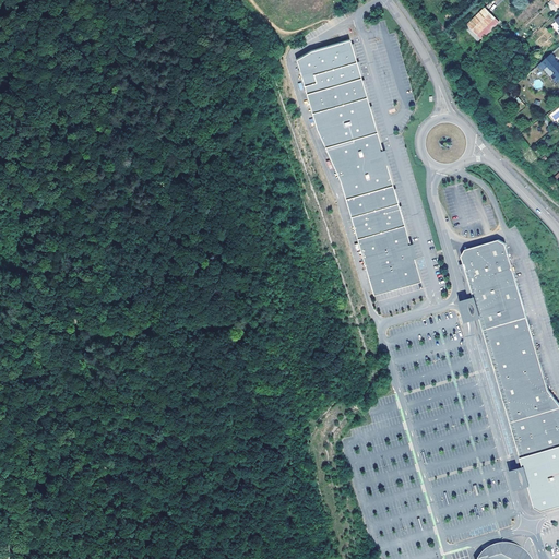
[(499,22),(486,8),(468,25),(482,39),(499,22)]
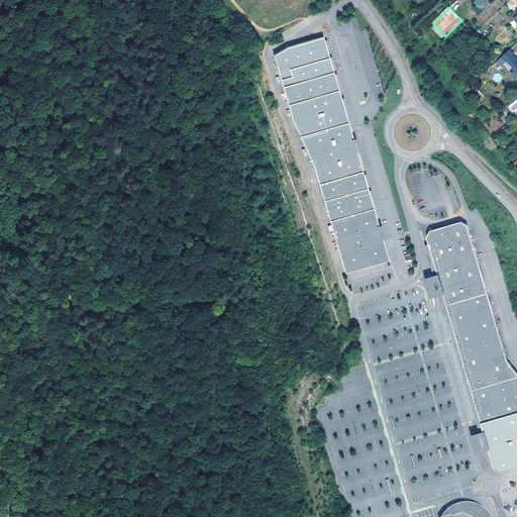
[(315,166),(320,184),(345,273),(389,260),(381,230),(371,197),(364,171),(355,144),(349,121),(344,104),(336,75),(330,55),(325,36),(289,46),(276,55),(293,118),(301,135),(315,166)]
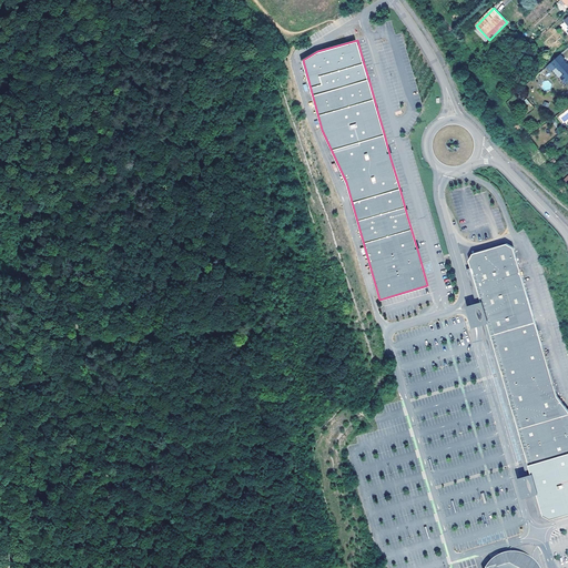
[(566,59),(561,54),(551,62),(556,68),(557,67),(564,74),(561,78),(567,84),(567,82),(567,63),(567,64),(564,61),(566,59)]
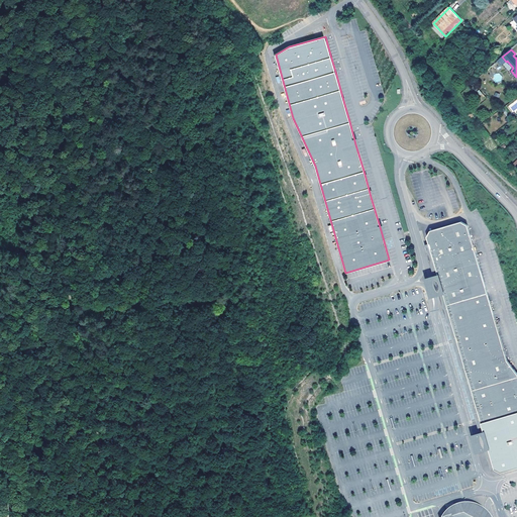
[(514,84),(506,90),(509,93),(516,88),(514,84)]
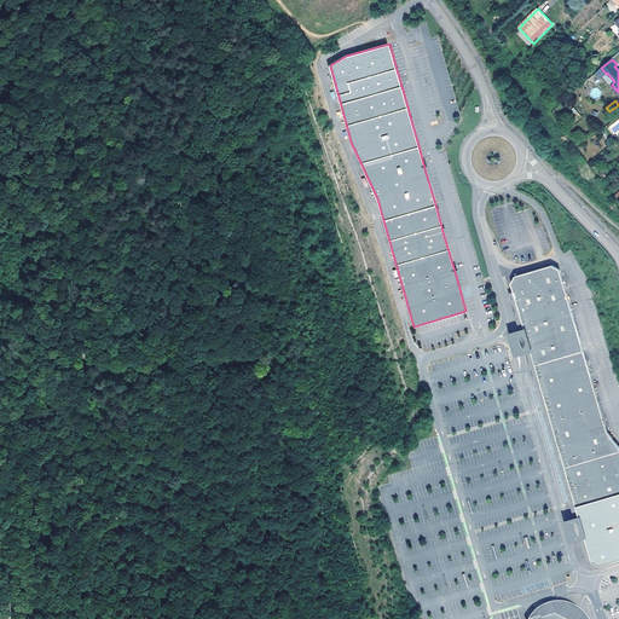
[(570,485),(572,495),(579,516),(582,526),(584,534),(586,544),(590,555),(591,559),(599,563),(618,557),(618,447),(607,432),(595,388),(586,362),(566,288),(560,270),(553,265),(515,276),(512,283),(514,291),(526,331),(527,336),(527,339),(531,348),(537,371),(539,377),(542,387),(560,451),(570,485)]
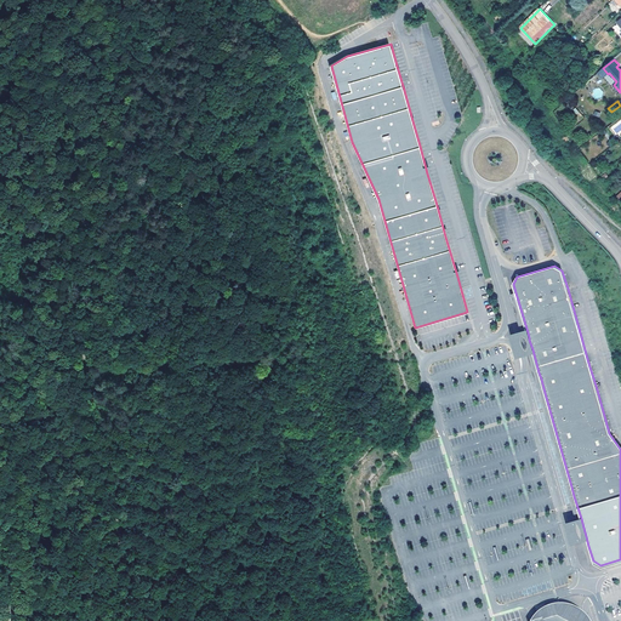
[(528,332),(516,292),(511,294),(523,334),(528,332)]
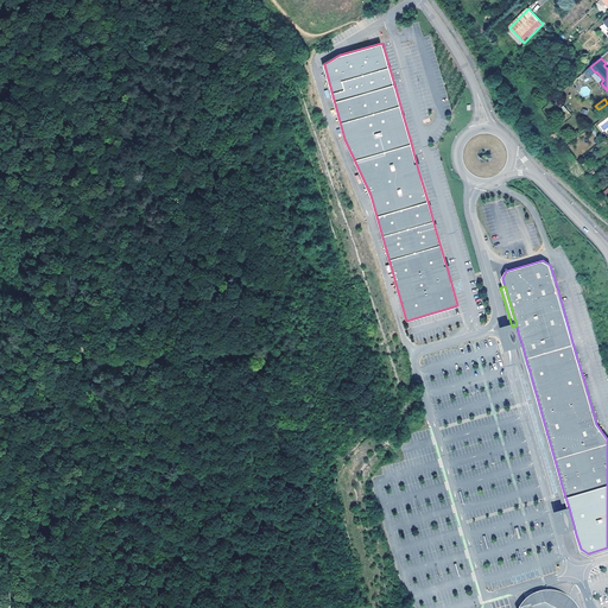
[(426,316),(428,322),(458,315),(456,309),(426,316)]
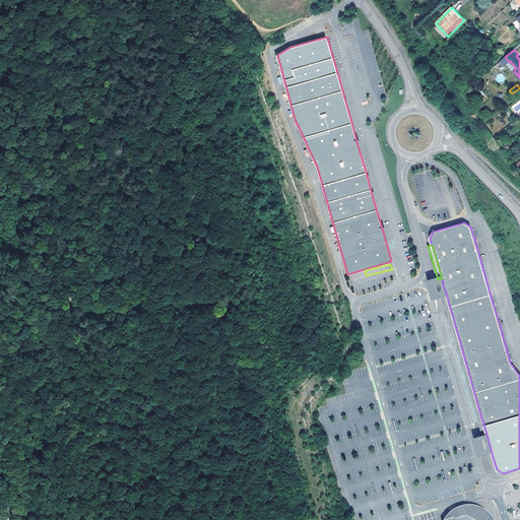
[(430,281),(434,297),(442,294),(446,293),(443,284),(443,282),(442,278),(438,279),(430,281)]
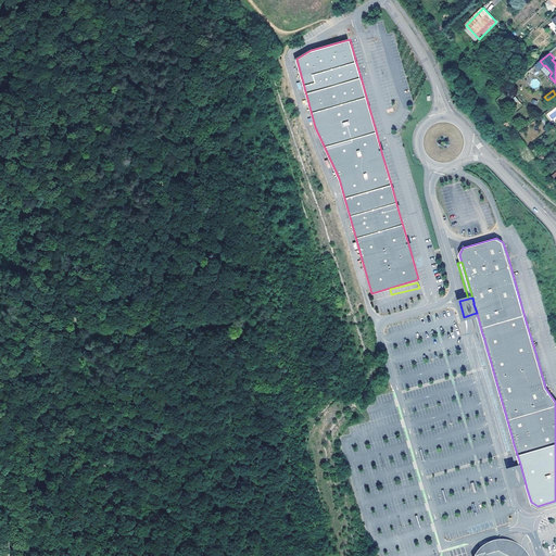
[(472,314),(516,465),(520,464),(514,444),(512,436),(503,405),(487,348),(484,339),(482,333),(477,313),(472,314)]
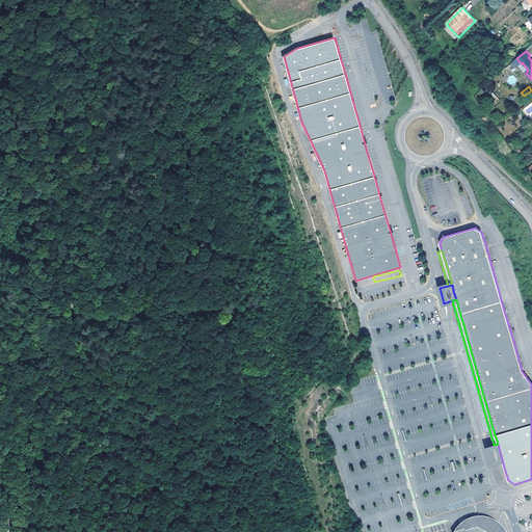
[(417,314),(371,327),(375,341),(421,327),(417,314)]
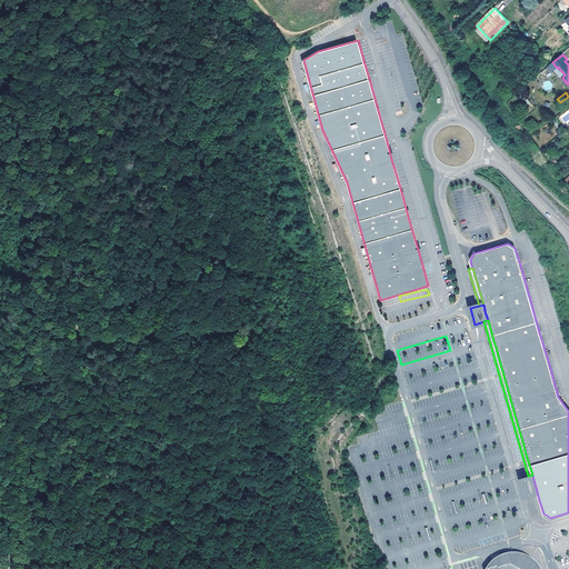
[(453,357),(403,371),(408,386),(457,371),(453,357)]
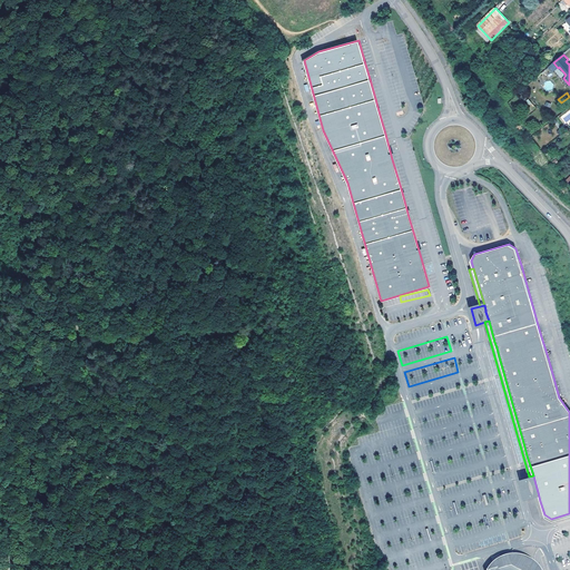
[(460,380),(410,394),(414,409),(463,394),(460,380)]
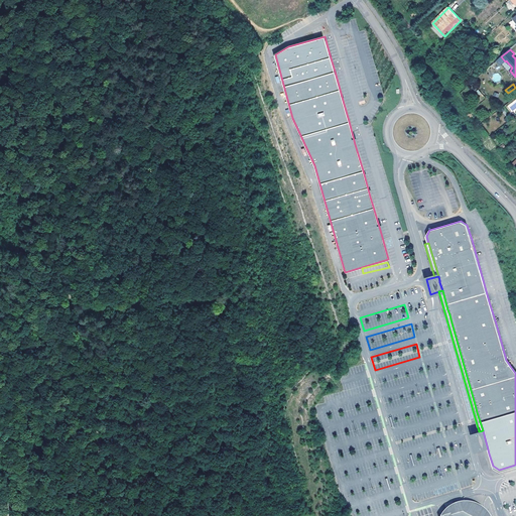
[(422,364),(377,377),(381,390),(425,377),(422,364)]
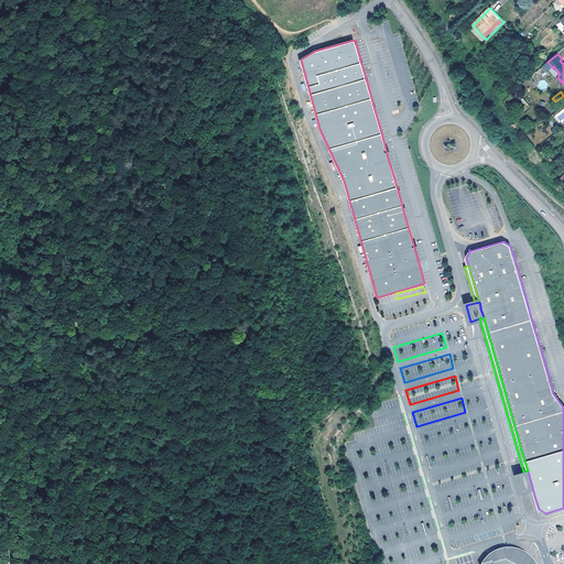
[(401,413),(371,422),(376,435),(404,427),(401,413)]
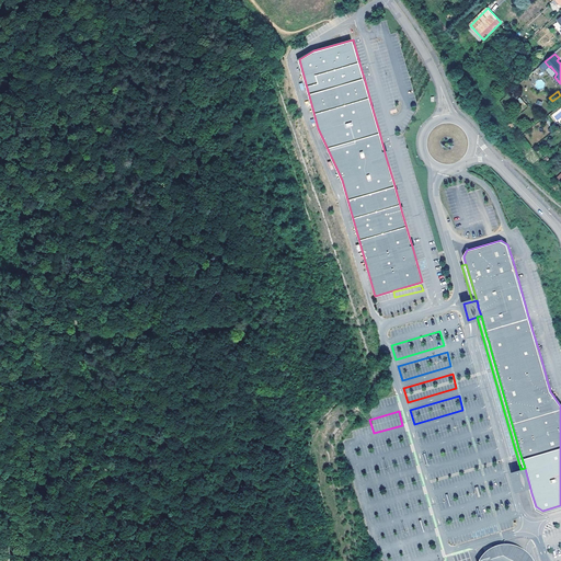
[(466,418),(416,432),(421,445),(470,431),(466,418)]
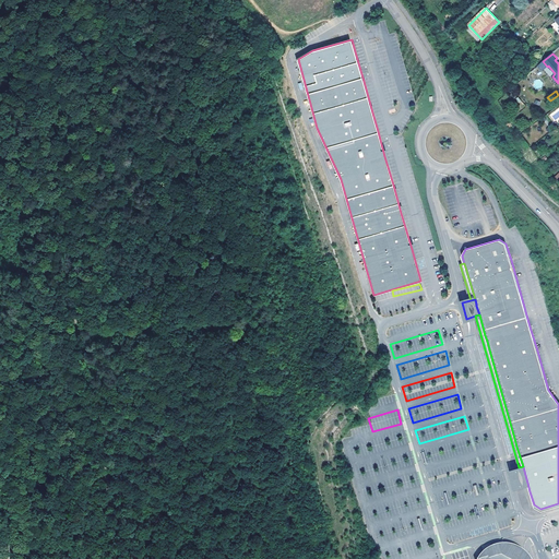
[(403,430),(375,439),(379,453),(407,444),(403,430)]
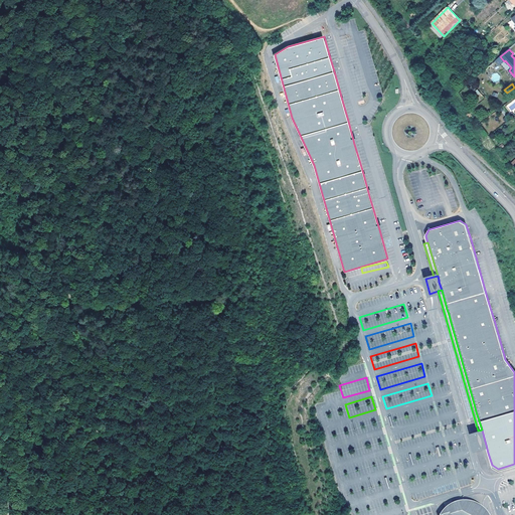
[(433,401),(388,414),(391,427),(437,414),(433,401)]
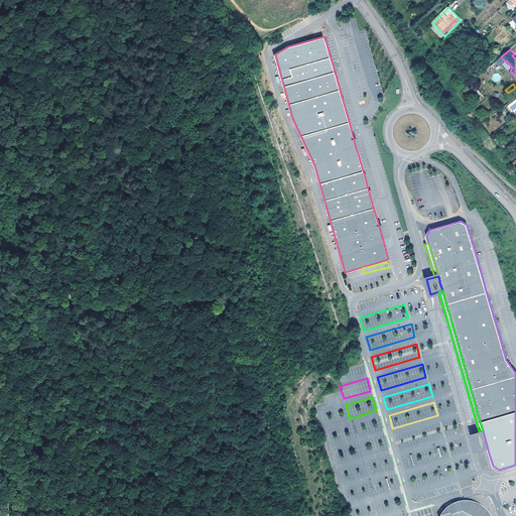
[(378,415),(352,423),(356,436),(382,428),(378,415)]
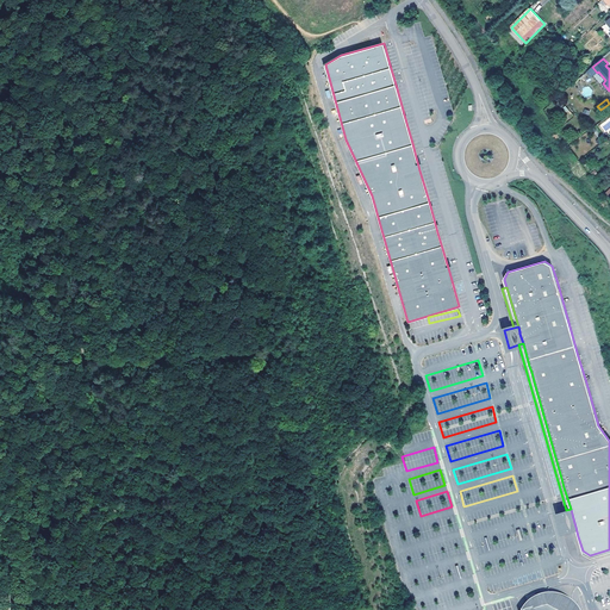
[(520,502),(466,517),(471,533),(524,517),(520,502)]
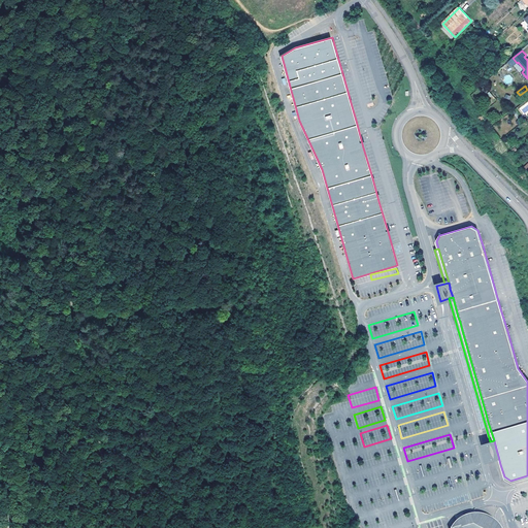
[(494,457),(498,456),(496,449),(494,440),(490,441),(482,443),(486,459),(494,457)]
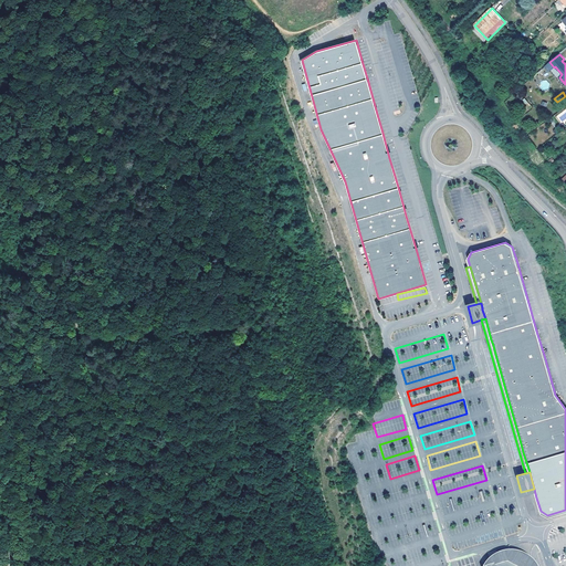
[(421,478),(391,486),(396,501),(425,492),(421,478)]
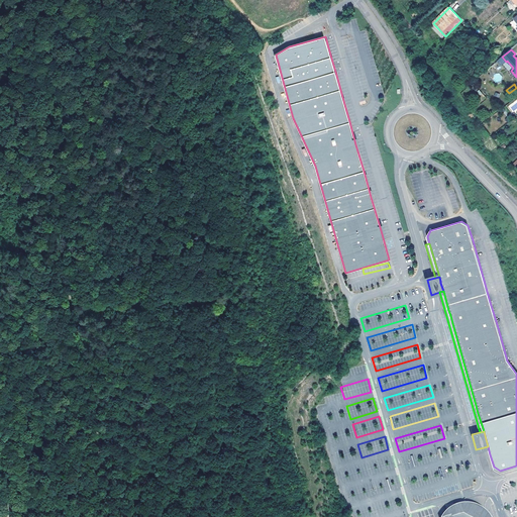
[(446,444),(401,457),(405,471),(449,457),(446,444)]
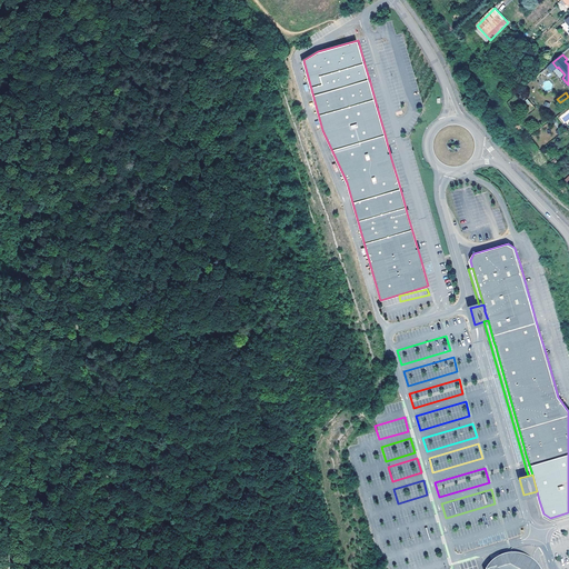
[(543,513),(542,510),(539,500),(537,491),(532,492),(536,502),(538,511),(539,516),(543,513)]
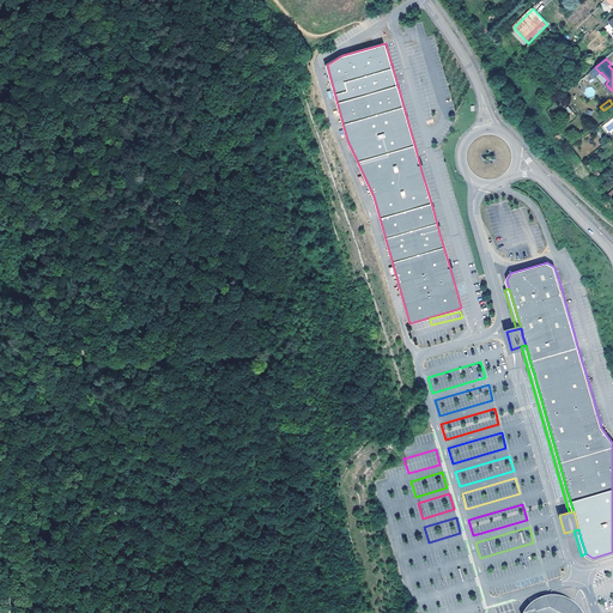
[(462,540),(430,550),(435,565),(467,556),(462,540)]
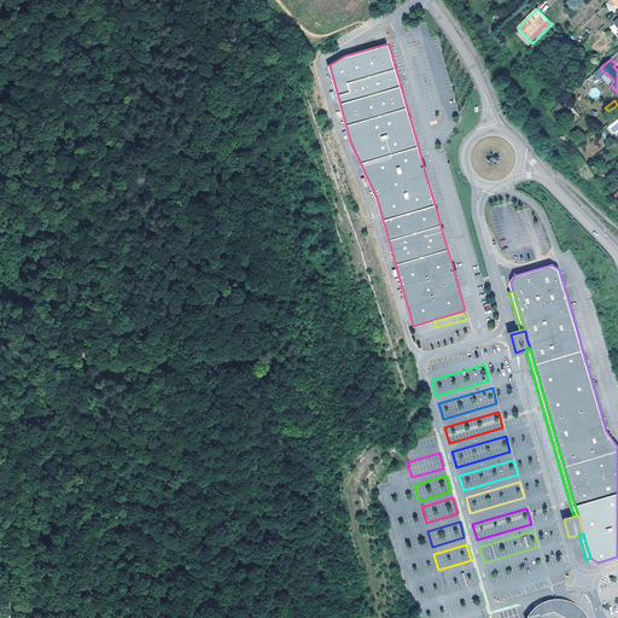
[(541,555),(487,570),(491,586),(544,570),(541,555)]
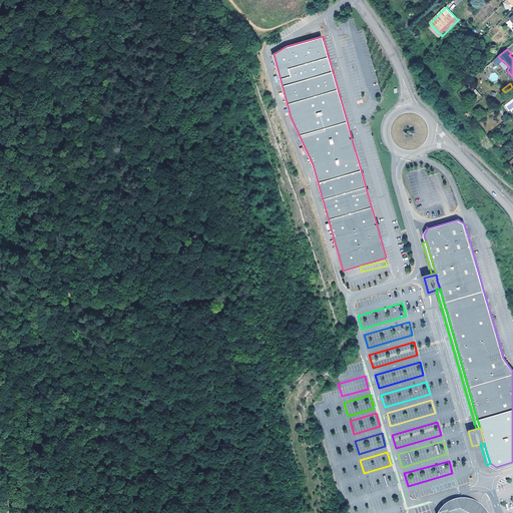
[(392,471),(366,479),(369,492),(379,489),(396,484),(392,471)]
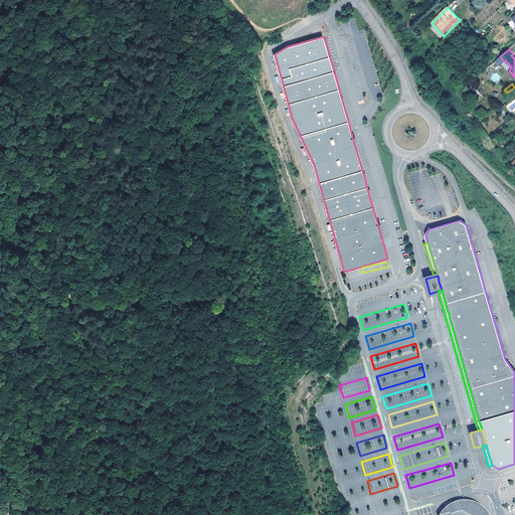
[(399,493),(373,501),(377,513),(403,505),(399,493)]
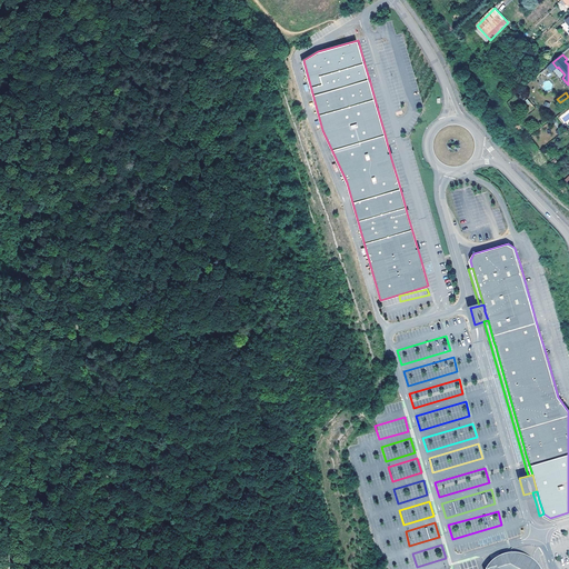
[(568,548),(558,551),(562,566),(568,563),(568,548)]
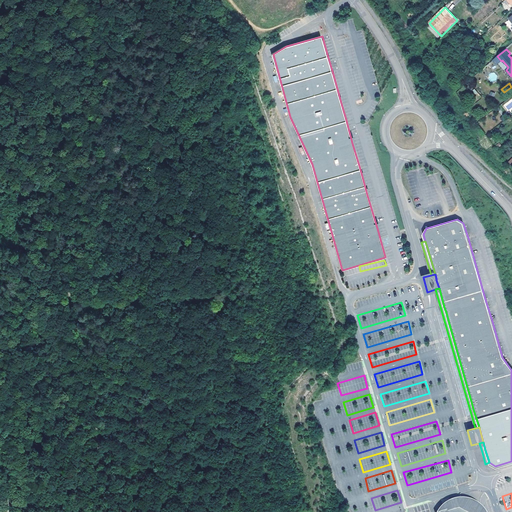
[(483,511),(474,503),(461,499),(450,501),(442,506),(436,511),(483,511)]
